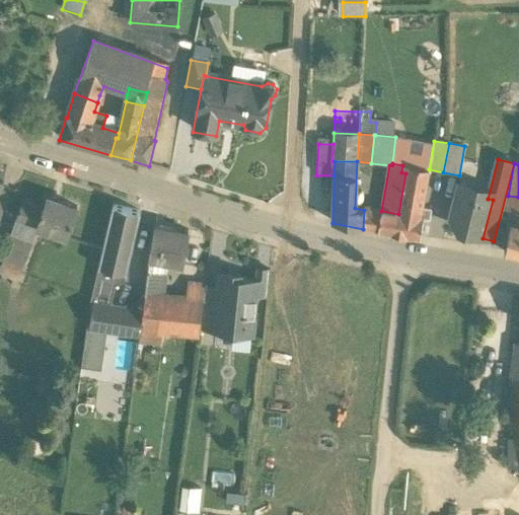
[(429,169),(406,165),(405,173),(398,214),(404,215),(404,214),(423,217),(423,218),(429,219),(431,209),(422,208),(429,169)]
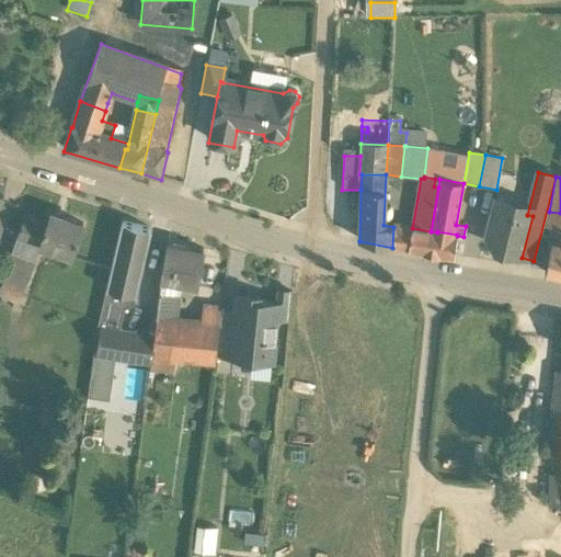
[(516,212),(508,202),(495,199),(487,235),(492,242),(502,245),(500,252),(522,258),(533,216),(527,215),(516,212)]
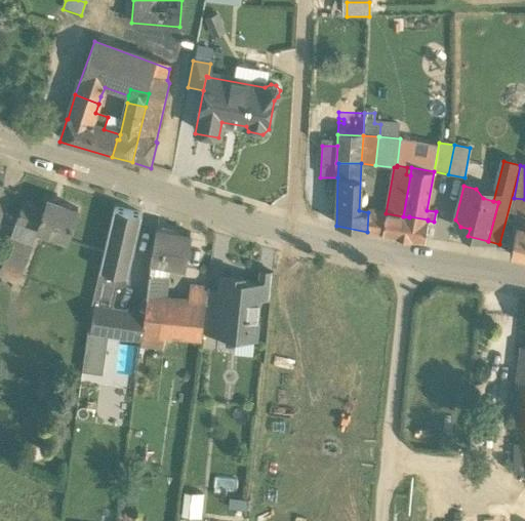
[(524,199),(514,198),(511,211),(518,212),(510,255),(524,257),(524,199)]
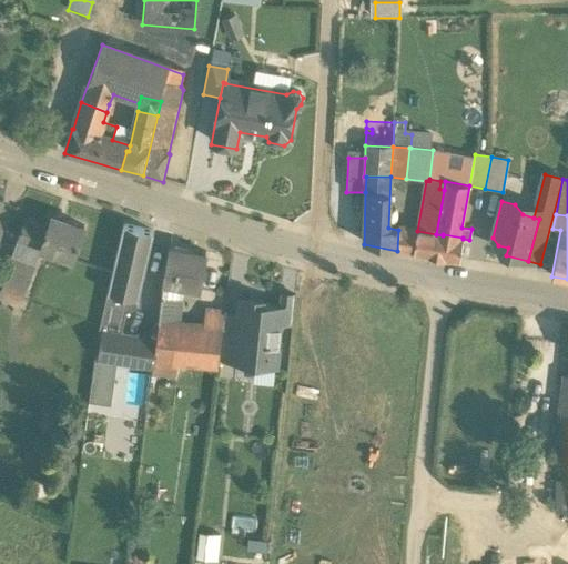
[(83,229),(52,218),(48,230),(42,229),(36,249),(41,251),(72,262),(83,229)]
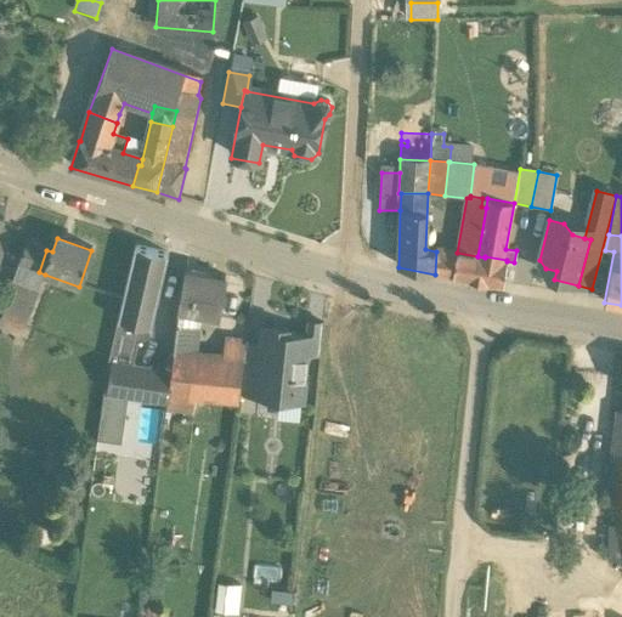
[(46,250),(28,244),(20,265),(39,272),(46,250)]
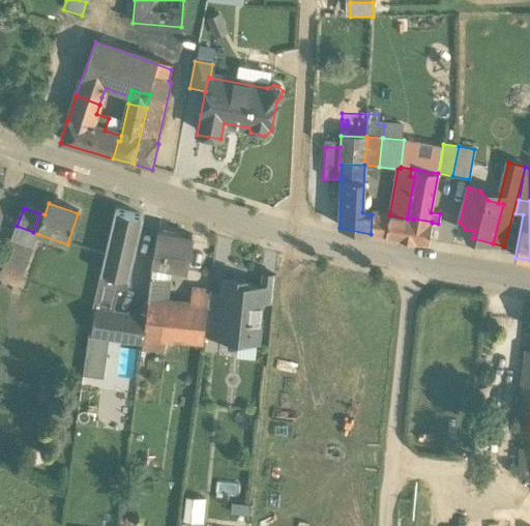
[(143,218),(115,211),(100,274),(128,281),(143,218)]
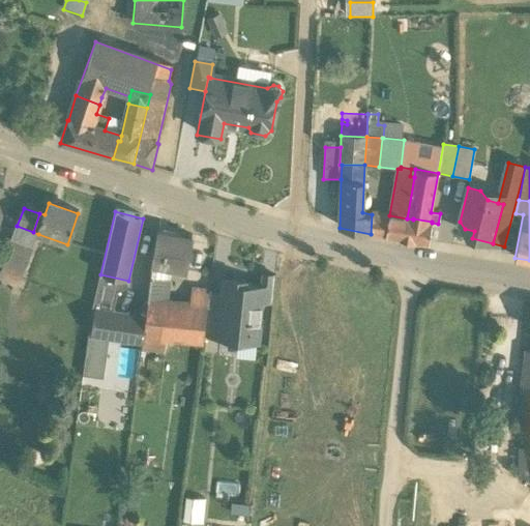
[(389,215),(372,214),(371,234),(429,243),(432,223),(432,222),(413,218),(413,220),(407,218),(389,215)]
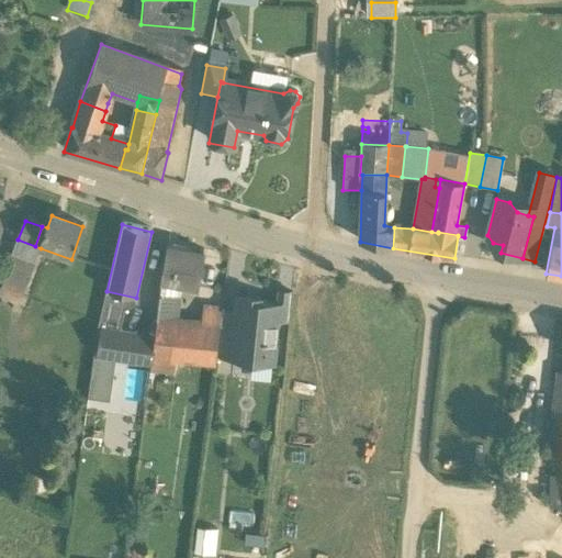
[(35,246),(18,240),(12,256),(35,264),(41,248),(35,246)]
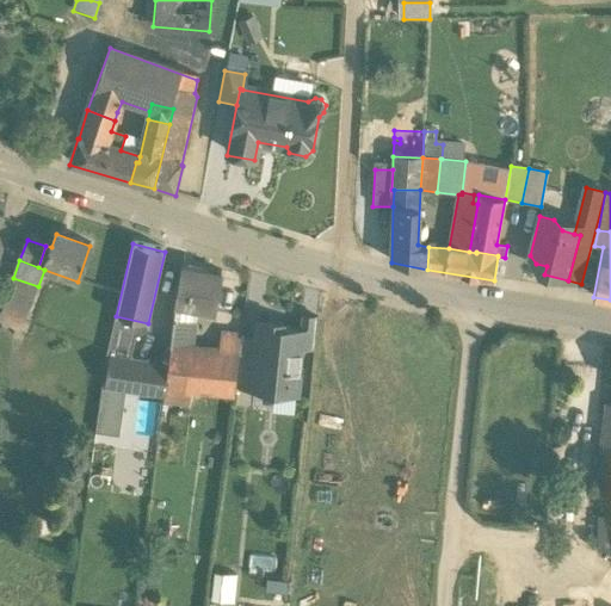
[(221,273),(184,266),(177,307),(171,346),(192,348),(196,311),(210,314),(214,294),(217,295),(221,273)]
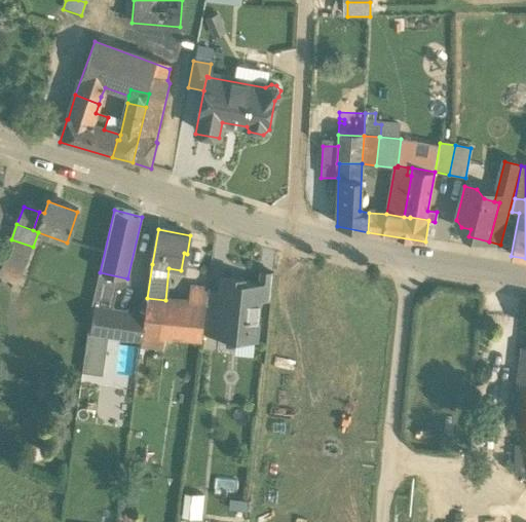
[(33,247),(11,239),(0,272),(21,280),(33,247)]
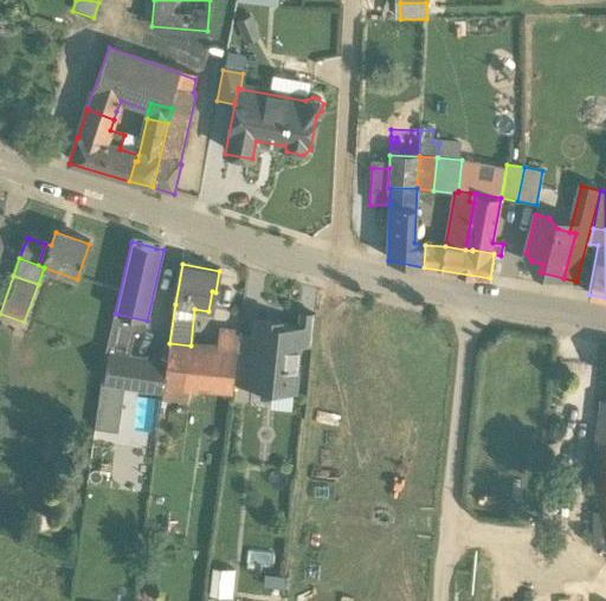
[(147,321),(115,314),(105,356),(109,357),(110,355),(129,359),(134,336),(144,330),(147,321)]
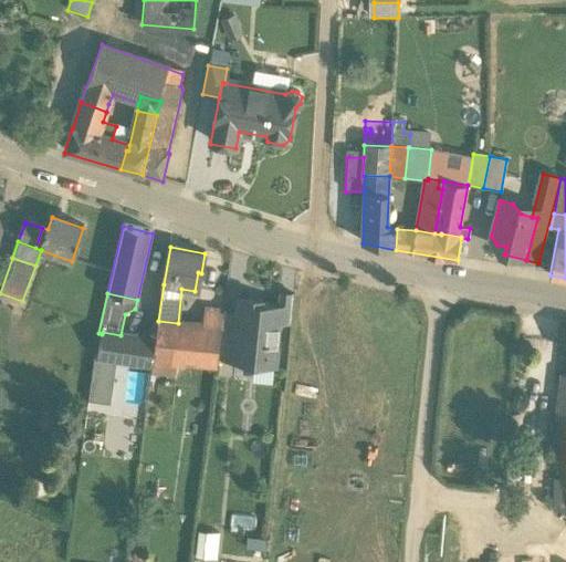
[(294,295),(279,294),(278,308),(280,308),(279,321),(292,322),(294,295)]
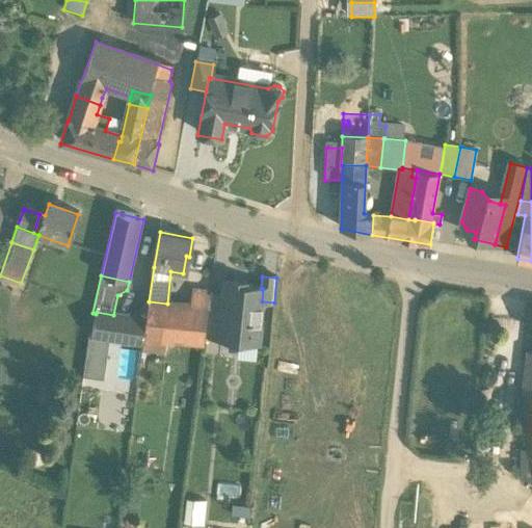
[(245,283),(227,282),(224,296),(220,338),(222,338),(242,340),(258,342),(262,301),(263,289),(261,289),(245,287),(245,283)]
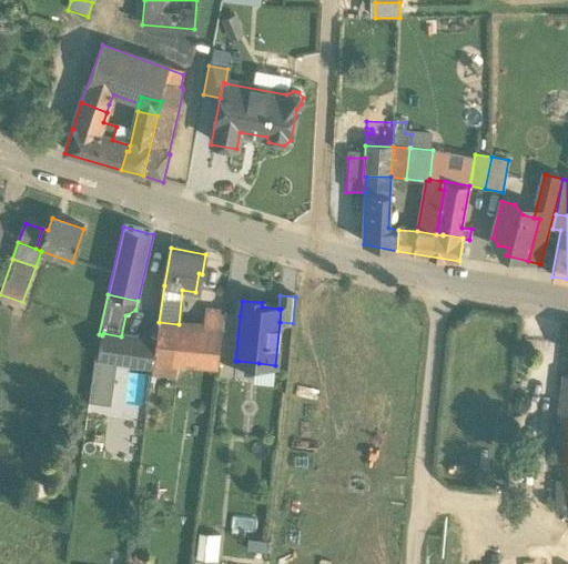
[(225,314),(210,313),(209,322),(215,323),(214,328),(223,329),(225,315),(225,314)]
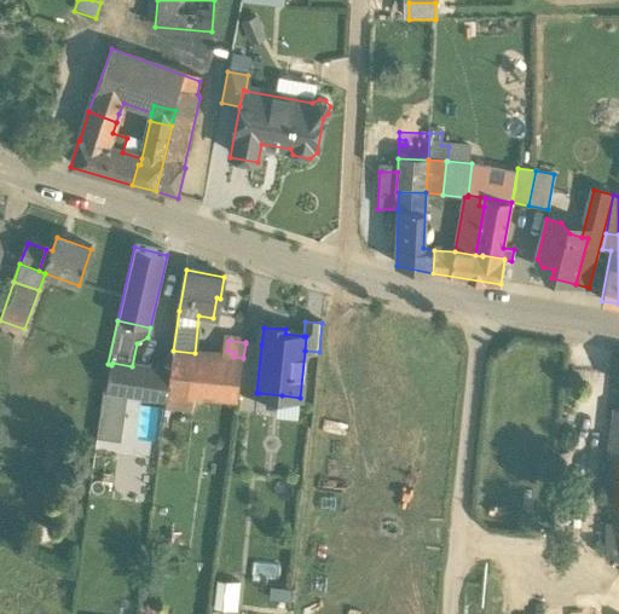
[(261,345),(246,343),(243,358),(243,359),(242,359),(238,391),(256,393),(261,345)]
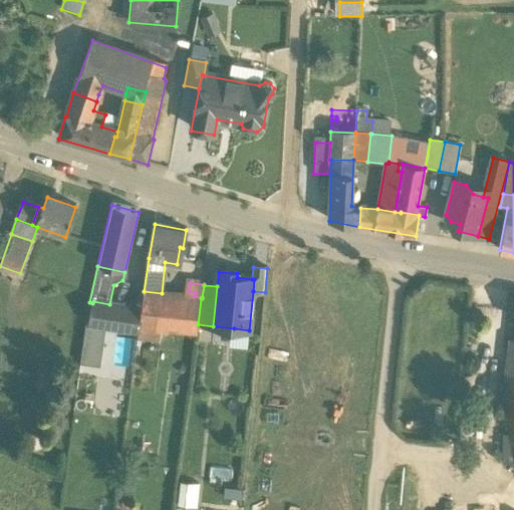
[(162,293),(144,291),(142,309),(139,327),(159,329),(197,332),(198,324),(201,298),(202,298),(202,297),(194,296),(189,295),(162,293)]
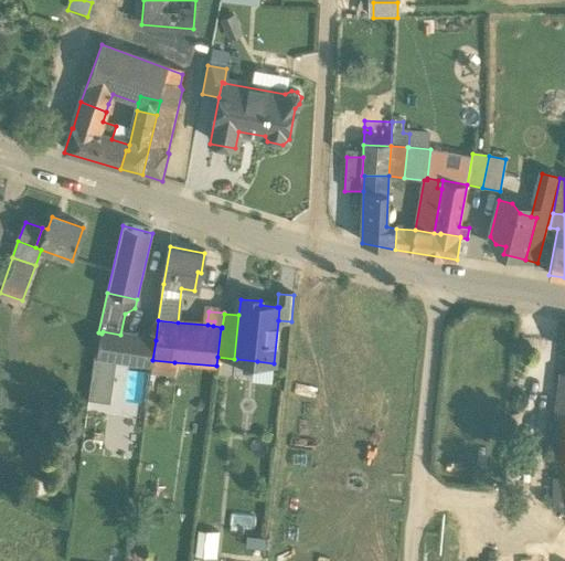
[(120,335),(103,331),(102,334),(97,359),(151,367),(152,360),(156,340),(120,335)]
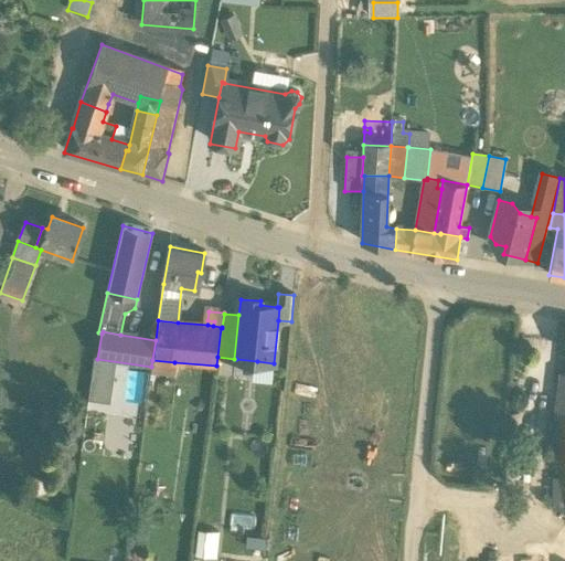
[(174,362),(152,360),(151,367),(151,373),(172,376),(174,362)]
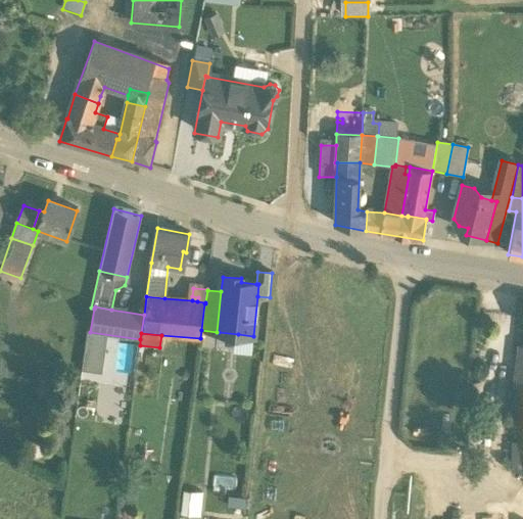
[(115,340),(113,382),(135,383),(137,339),(107,338),(107,340),(115,340)]
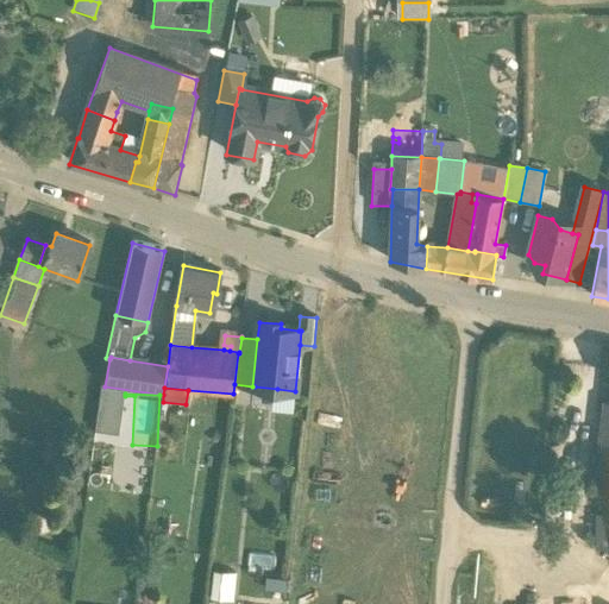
[(211,599),(233,601),(236,572),(213,571),(211,599)]
